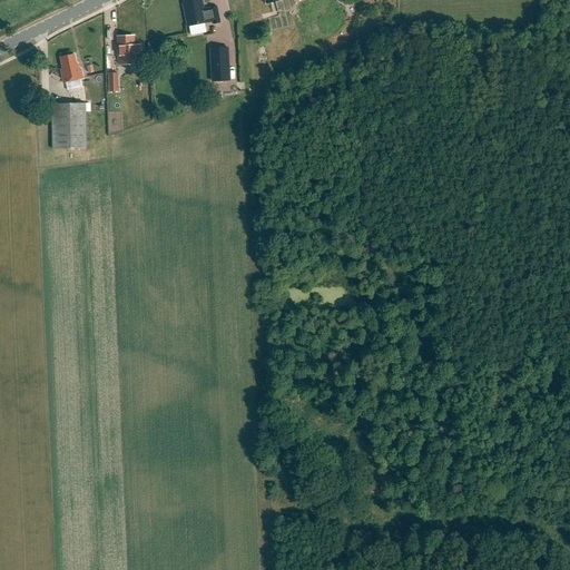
[(214,21),(212,8),(205,10),(204,1),(202,1),(200,0),(185,0),(186,3),(185,5),(188,27),(214,21)]
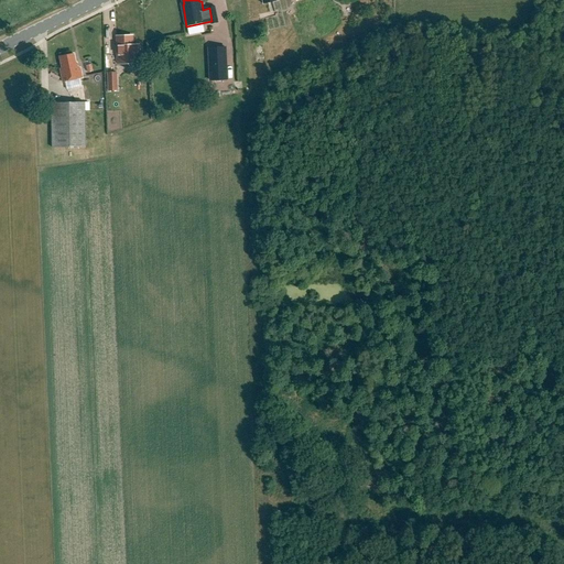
[(216,7),(209,8),(212,21),(212,24),(219,23),(218,17),(216,7)]
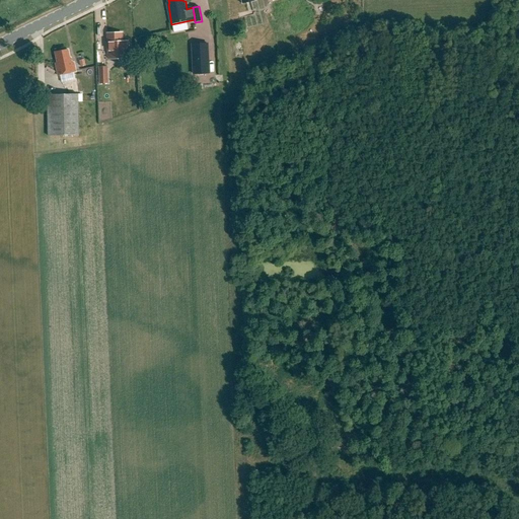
[(128,59),(127,43),(122,43),(122,33),(107,34),(108,59),(128,59)]
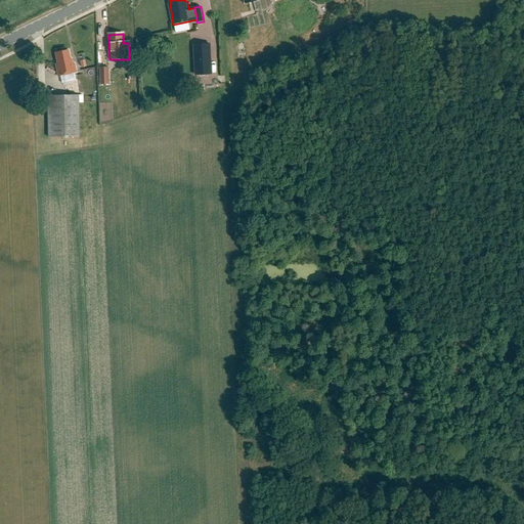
[(190,45),(191,76),(210,75),(209,44),(190,45)]
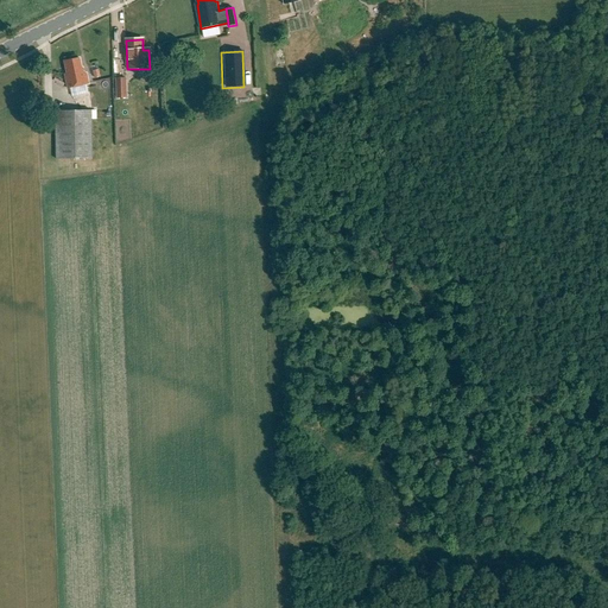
[(65,61),(68,75),(65,75),(68,87),(90,83),(88,71),(84,73),(84,68),(82,68),(81,57),(65,61)]
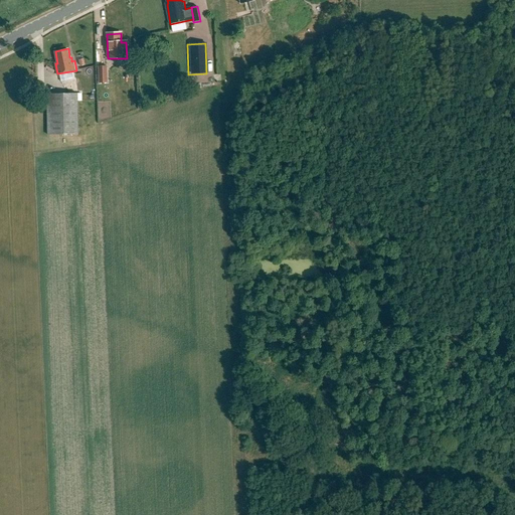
[(108,83),(108,66),(98,66),(99,83),(108,83)]
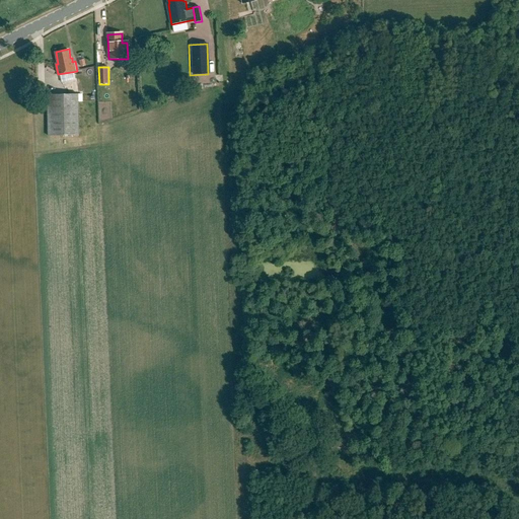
[(79,94),(48,94),(49,137),(80,137),(79,94)]
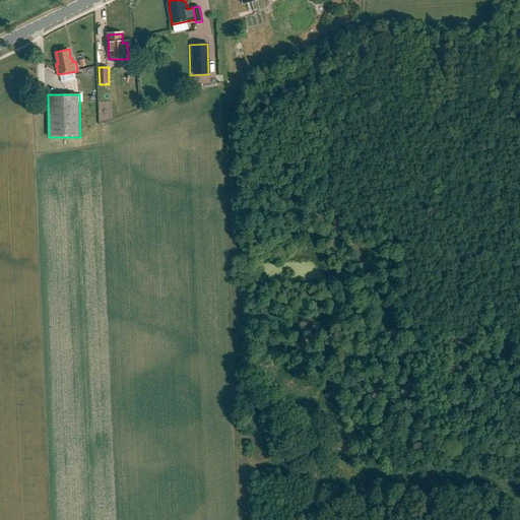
All buildings are outlined.
